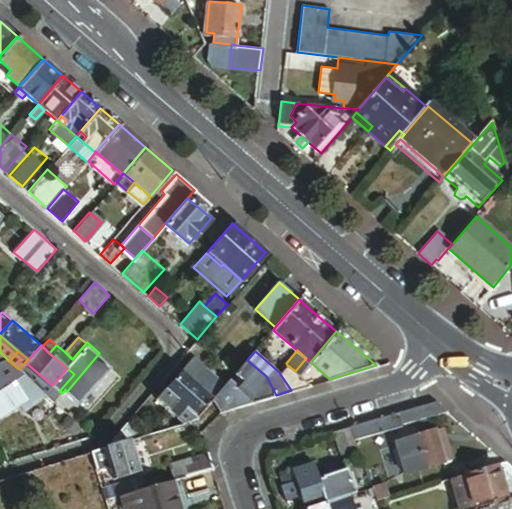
[(113,365),(99,353),(67,391),(80,403),(113,365)]
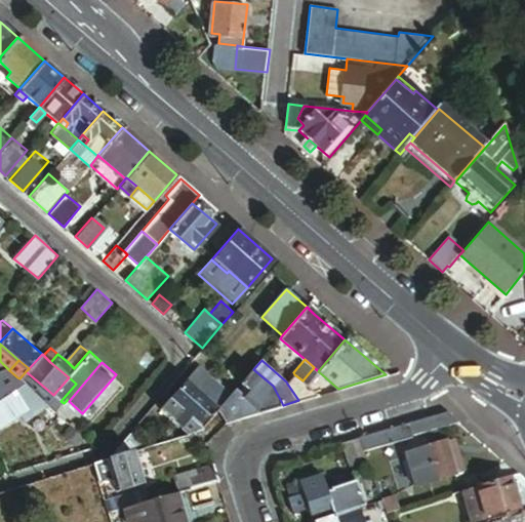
[(307,384),(318,371),(314,367),(303,380),(307,384)]
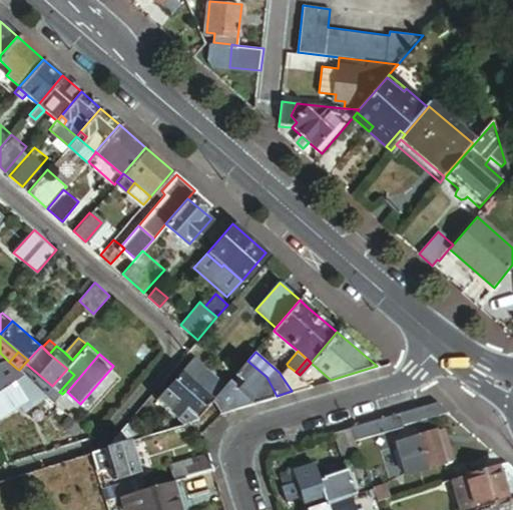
[(0,377),(17,369),(9,362),(7,360),(0,362),(0,377)]
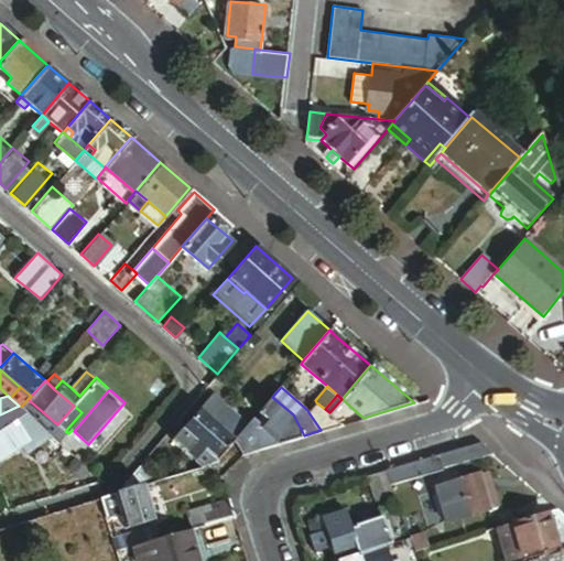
[(272,397),(260,411),(269,420),(262,428),(278,443),(304,435),(293,414),(272,397)]
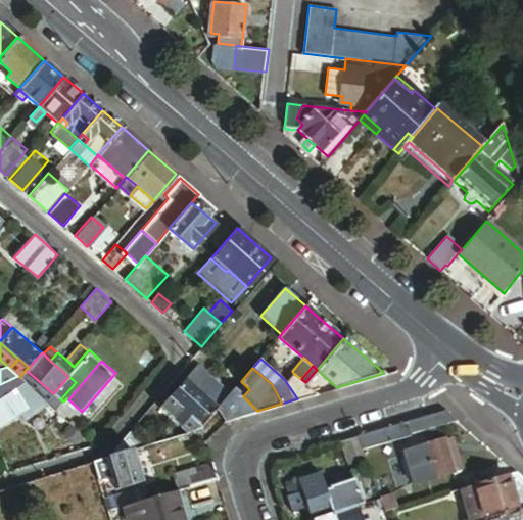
[(60,399),(53,393),(26,370),(19,377),(30,386),(58,411),(68,399),(66,398),(63,402),(60,399)]
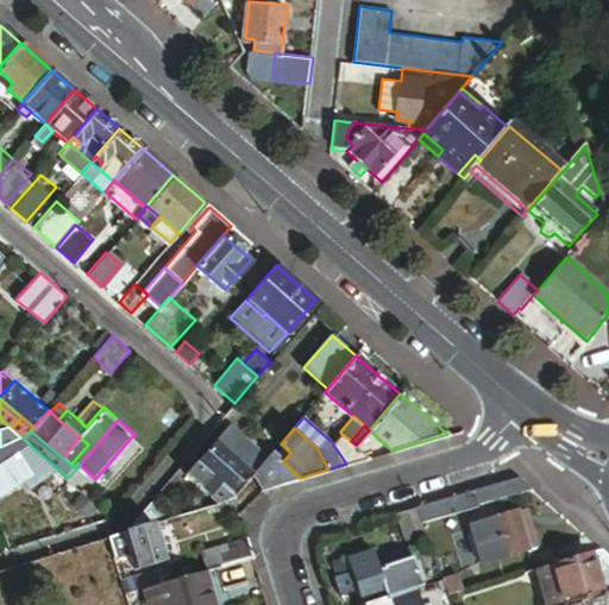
[(362,451),(356,445),(351,441),(341,434),(333,445),(346,464),(370,457),(365,453),(362,451)]
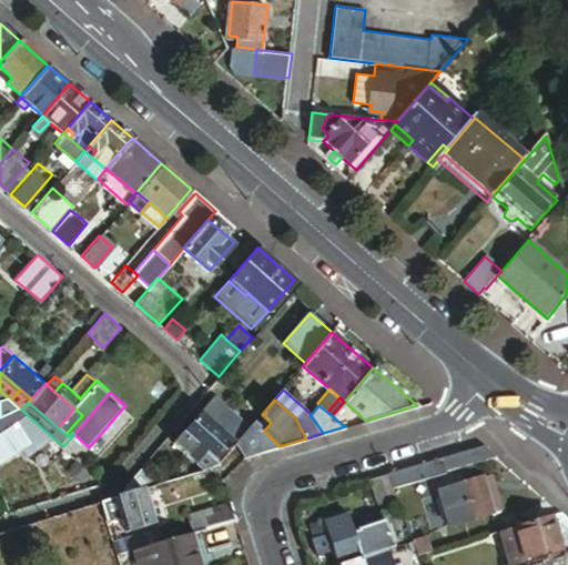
[(82,415),(74,409),(58,427),(66,434),(82,415)]
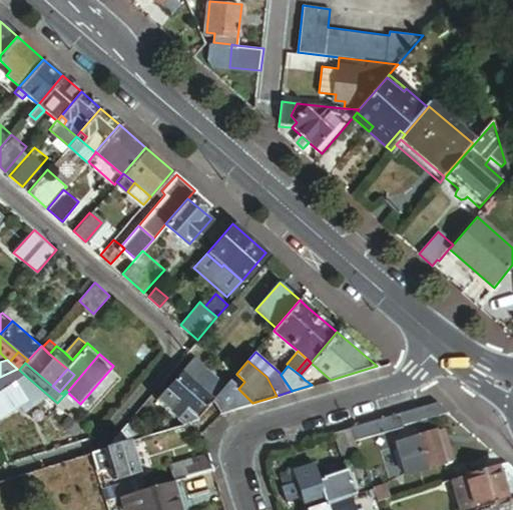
[(214,400),(227,385),(208,369),(195,384),(214,400)]
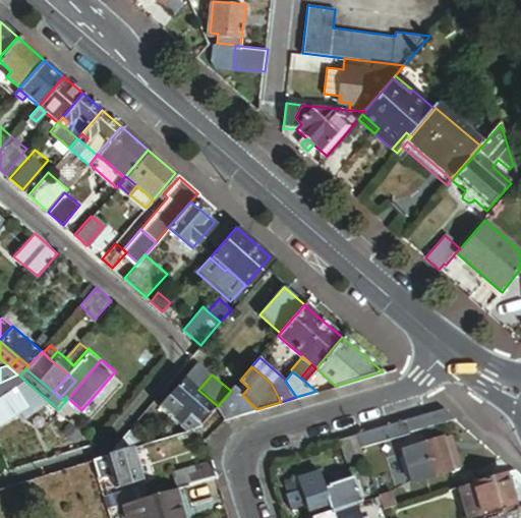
[(216,409),(218,406),(198,390),(186,379),(169,399),(180,409),(173,417),(182,424),(189,416),(200,425),(203,425),(216,409)]
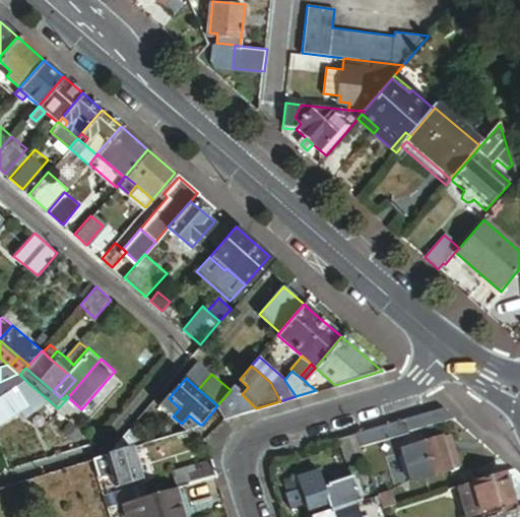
[(238,381),(234,387),(238,390),(242,385),(238,381)]
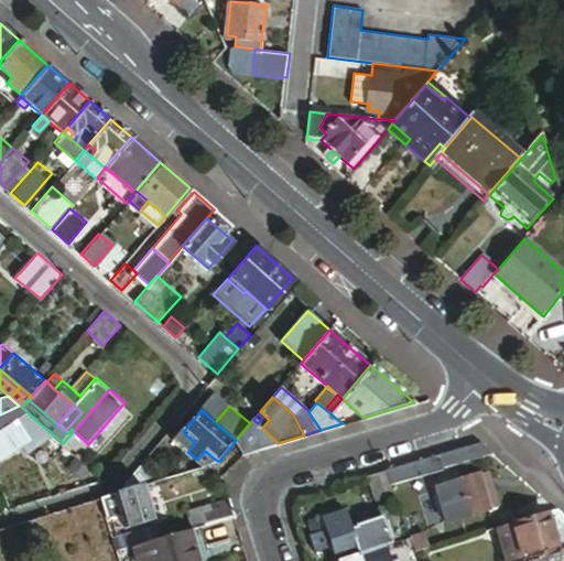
[(19,417),(0,425),(0,453),(20,444),(25,460),(34,455),(30,443),(39,440),(29,419),(21,422),(19,417)]
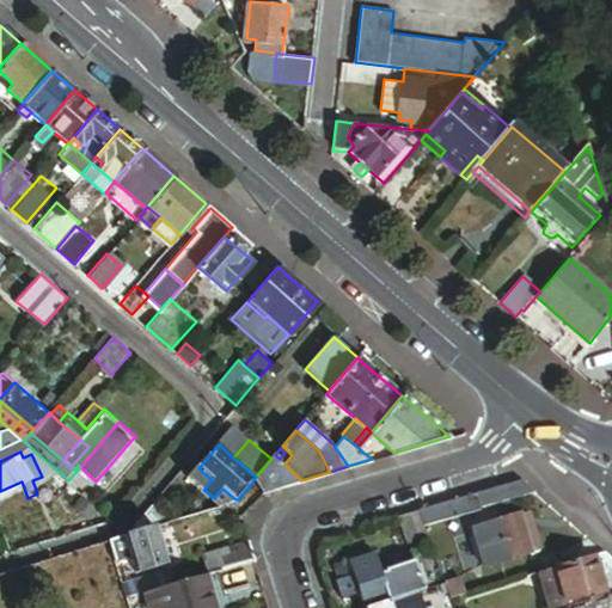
[(280,459),(275,455),(271,459),(256,477),(264,491),(301,480),(285,464),(280,459)]
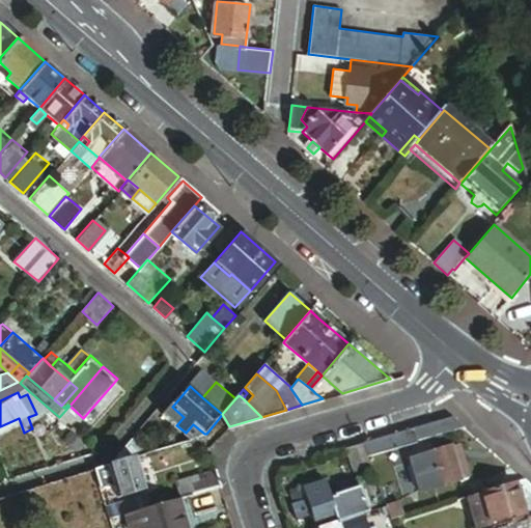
[(184,417),(172,407),(165,415),(176,425),(184,417)]
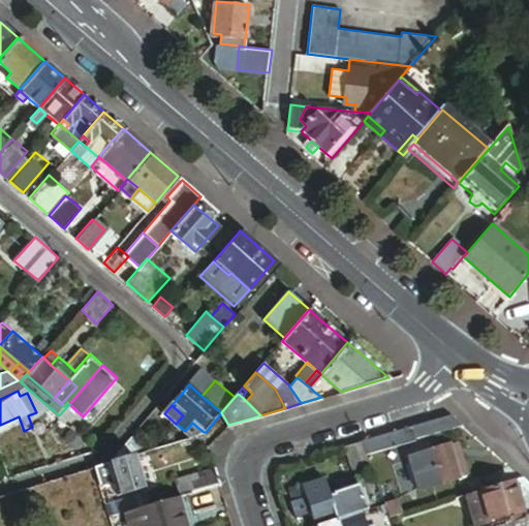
[(450,414),(363,440),(368,453),(462,425),(462,424),(450,414)]
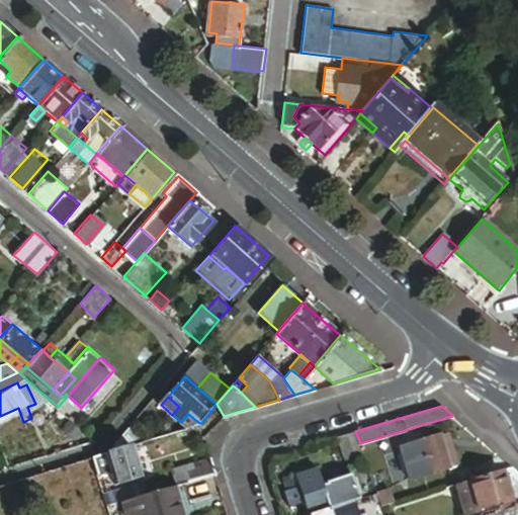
[(187,427),(199,423),(188,414),(181,422),(187,427)]
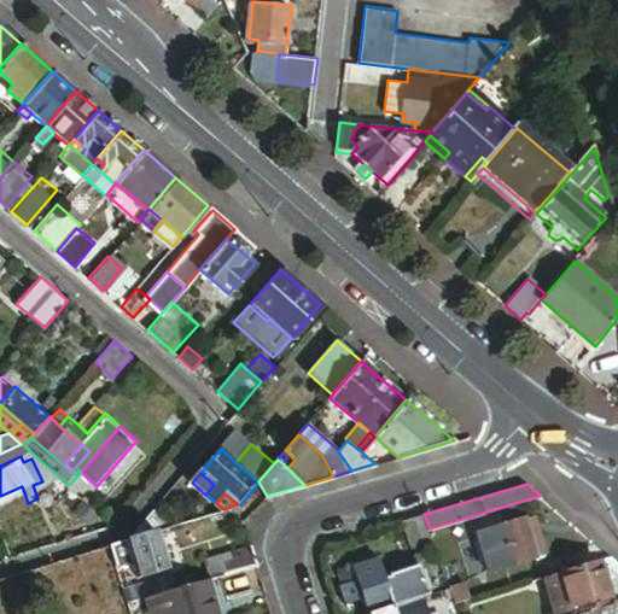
[(155,509),(132,536),(156,528),(173,524),(155,509)]
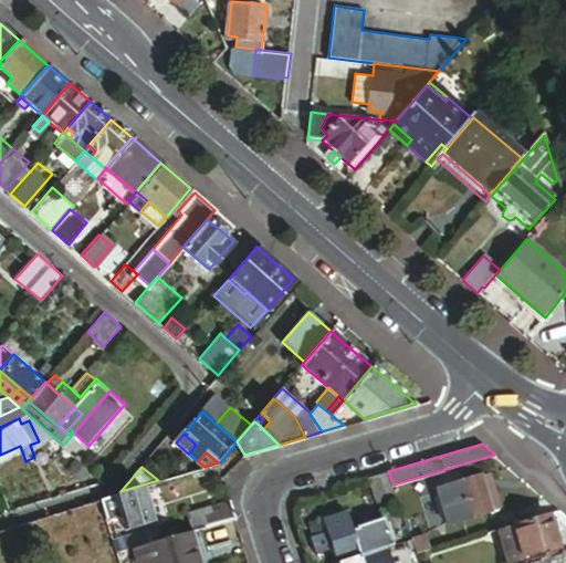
[(394,485),(388,471),(369,477),(379,508),(399,502),(394,485)]
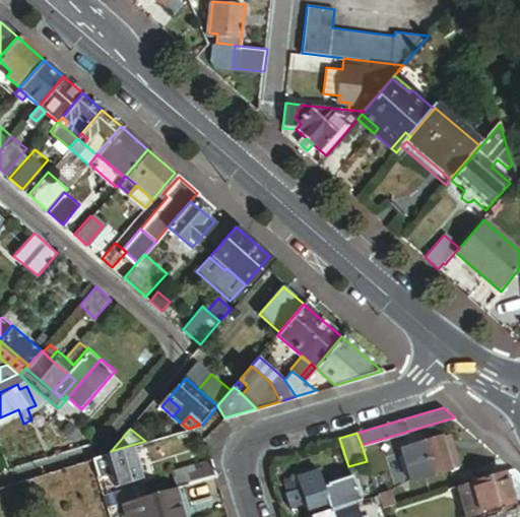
[(450,434),(445,435),(449,446),(444,447),(446,455),(452,454),(454,460),(448,462),(450,467),(458,464),(450,434)]
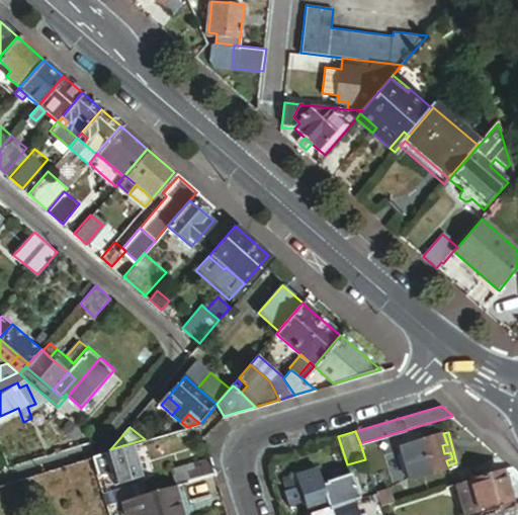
[(447,444),(443,433),(437,435),(400,446),(409,478),(448,465),(446,460),(452,458),(450,452),(444,453),(442,445),(447,444)]
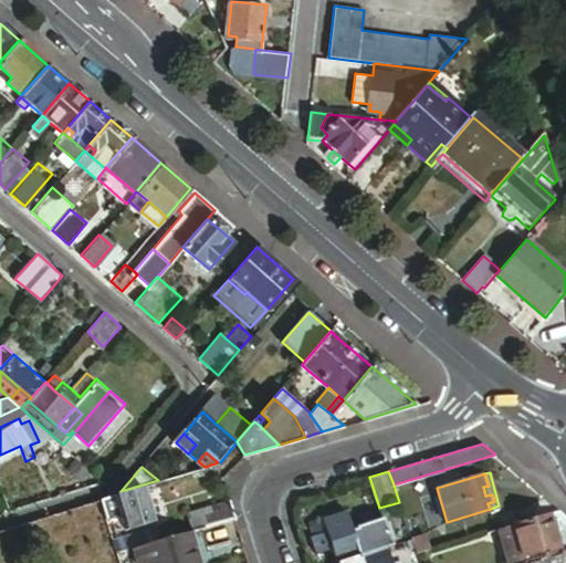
[(121,491),(117,492),(115,493),(121,510),(125,524),(152,518),(143,485),(121,491)]
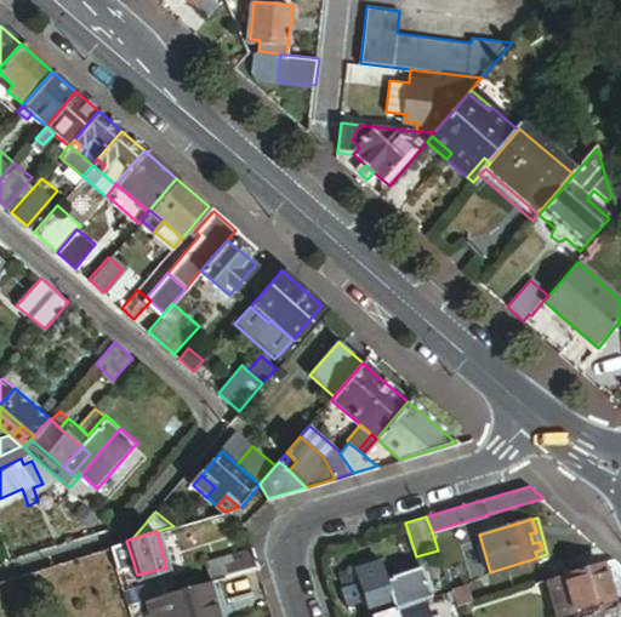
[(132,559),(126,541),(108,546),(108,547),(114,565),(132,559)]
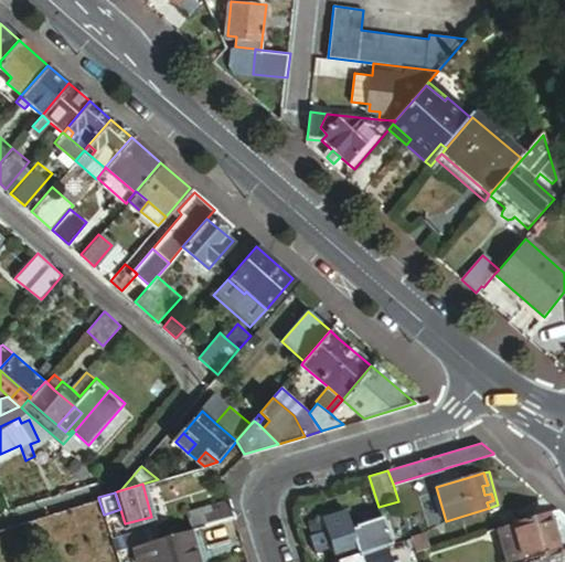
[(234,516),(227,495),(201,504),(206,523),(234,516)]
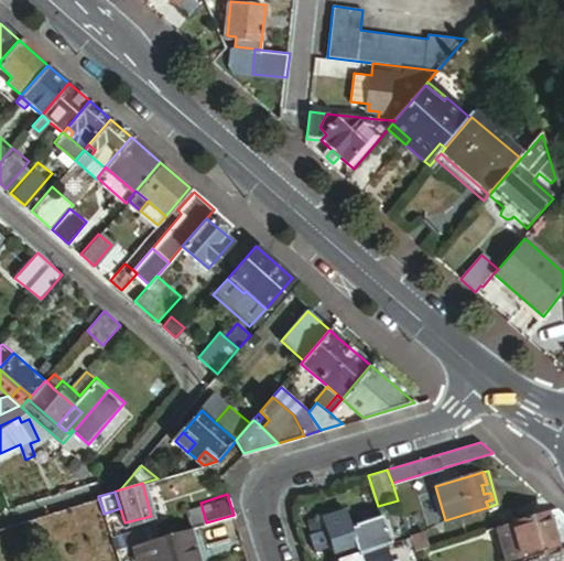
[(206,522),(201,503),(183,508),(190,528),(201,525),(206,522)]
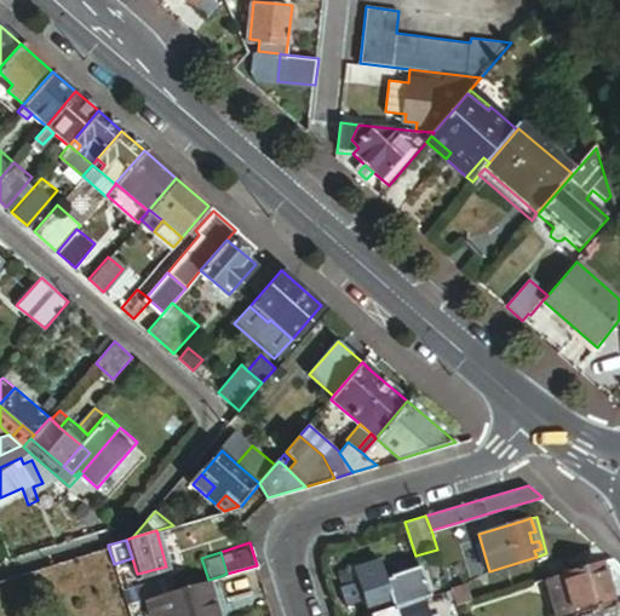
[(615,576),(610,558),(567,571),(556,574),(557,581),(568,577),(573,592),(556,597),(561,615),(572,615),(579,614),(619,603),(610,577),(615,576)]
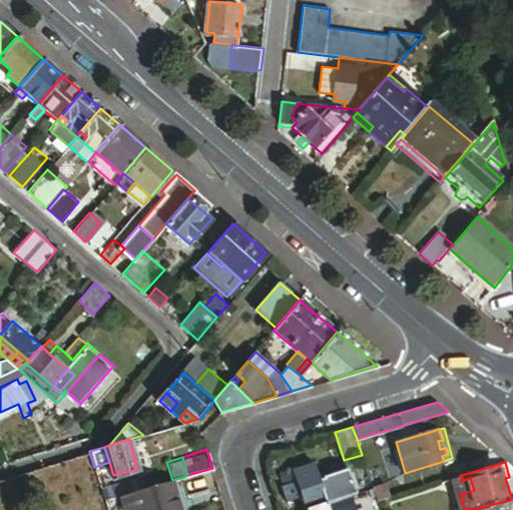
[(301,497),(305,509),(313,508),(326,504),(314,467),(294,474),(296,483),(286,485),(283,486),(288,502),(291,500),(297,499),(298,498),(301,497)]
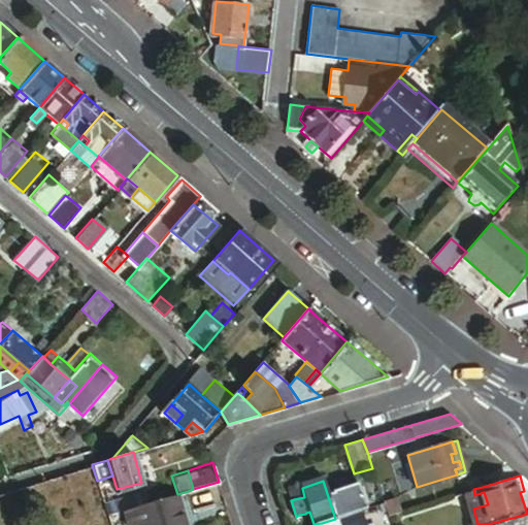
[(304,497),(302,488),(291,491),(294,499),(304,497)]
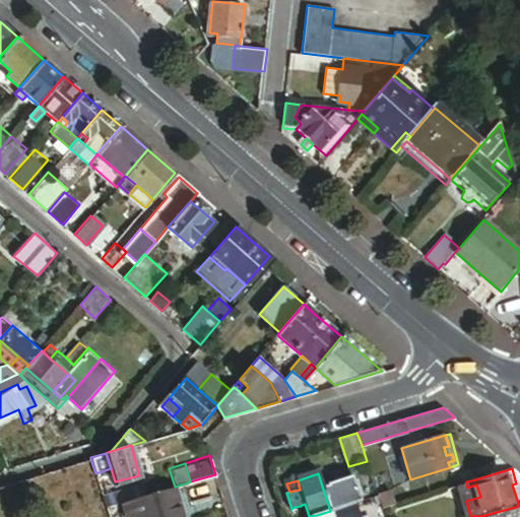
[(466,481),(455,485),(464,516),(470,516),(466,501),(464,496),(469,495),(467,488),(466,481)]
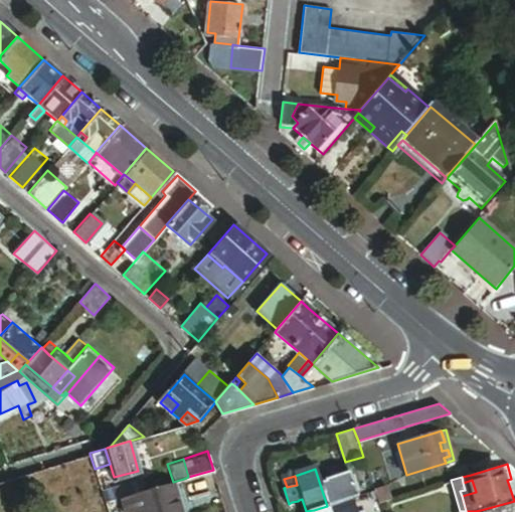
[(106,502),(120,498),(144,491),(140,478),(102,489),(106,502)]
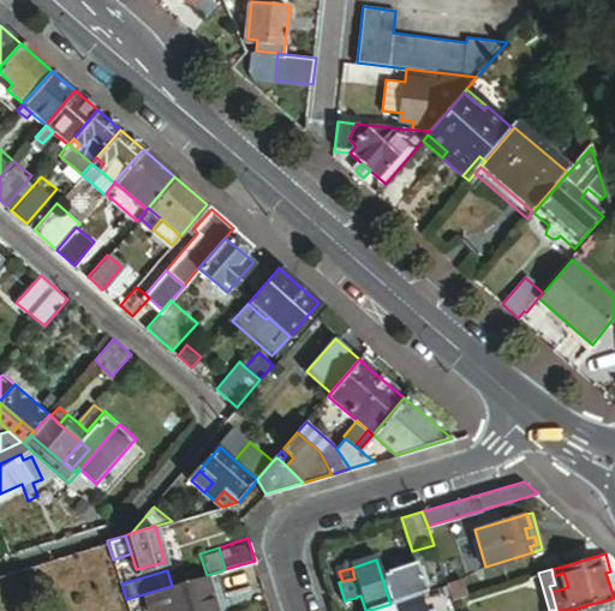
[(224,589),(219,571),(207,575),(172,586),(143,594),(148,610),(219,610),(214,593),(224,589)]
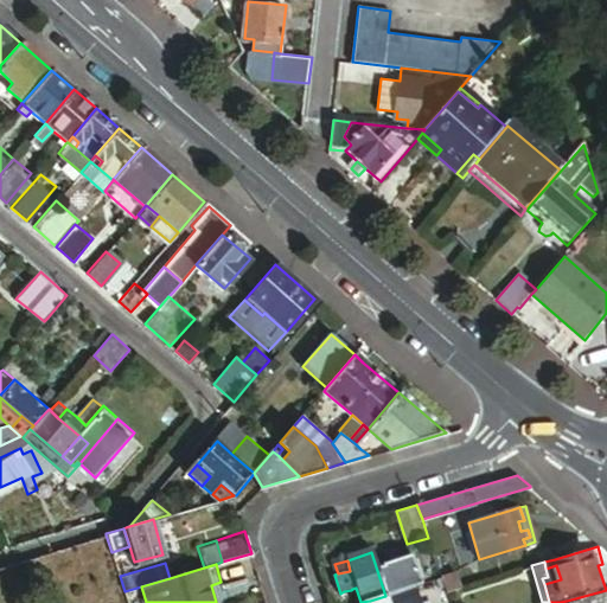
[(542,578),(544,584),(561,579),(556,565),(545,569),(548,577),(542,578)]
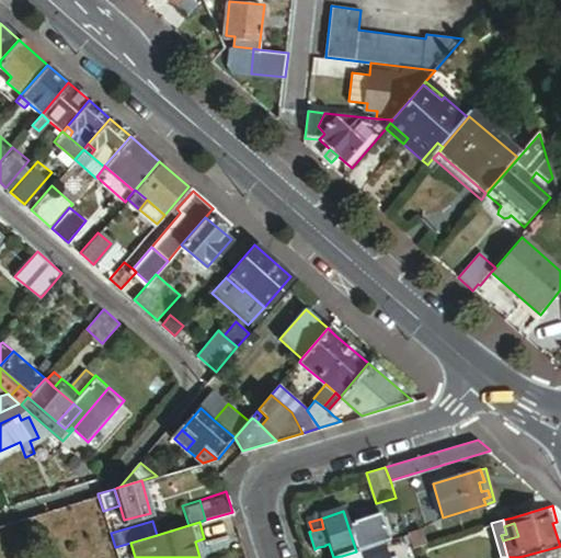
[(376,557),(387,555),(382,542),(356,551),(342,556),(342,557),(376,557)]
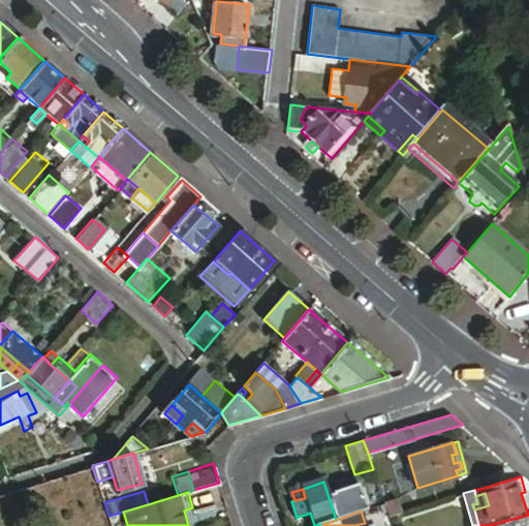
[(528,525),(528,514),(528,515),(494,524),(494,525),(528,525)]
